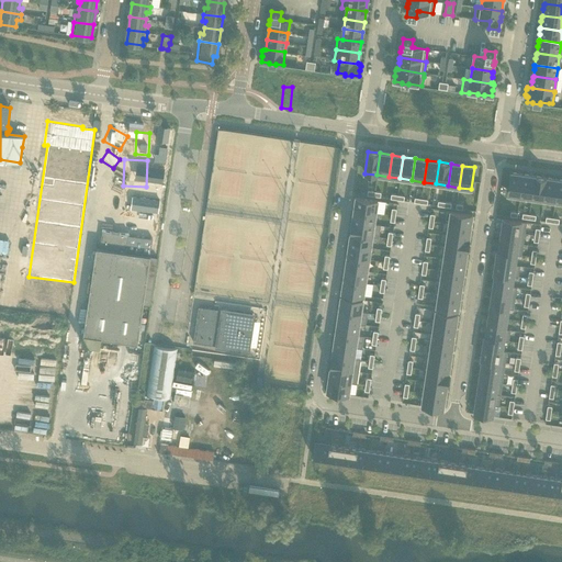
[(107,168),(99,176),(112,188),(119,180),(107,168)]
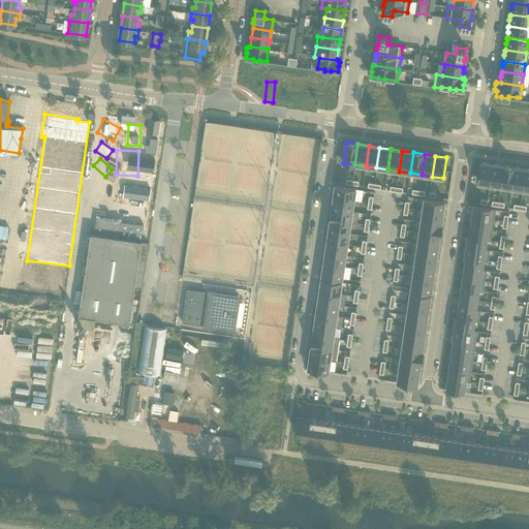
[(480,162),(477,183),(489,185),(492,164),(480,162)]
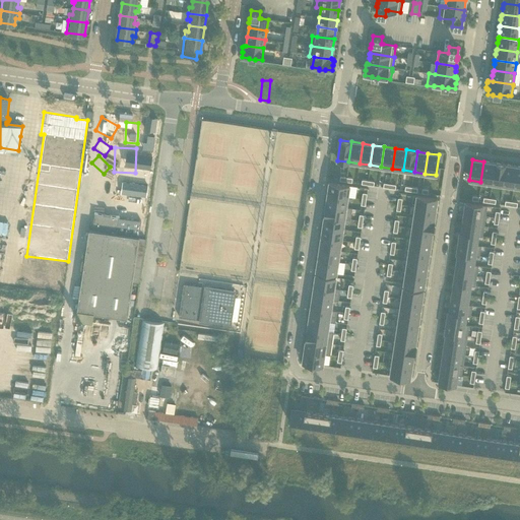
[(141,160),(140,181),(151,181),(152,161),(141,160)]
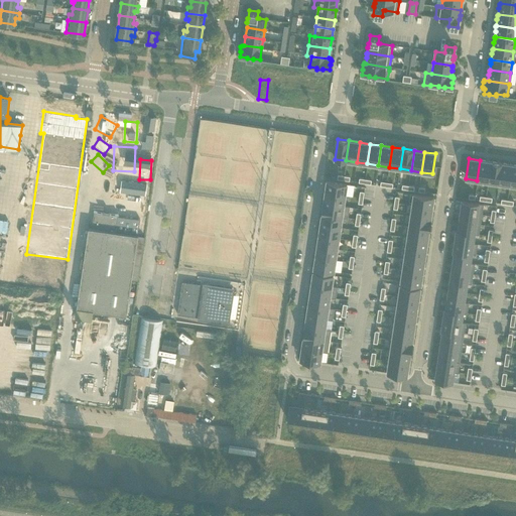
[(480,160),(477,180),(488,181),(491,161),(480,160)]
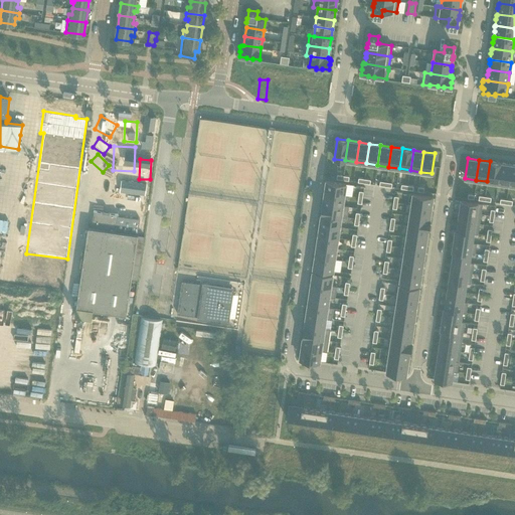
[(490,161),(487,181),(498,183),(501,163),(490,161)]
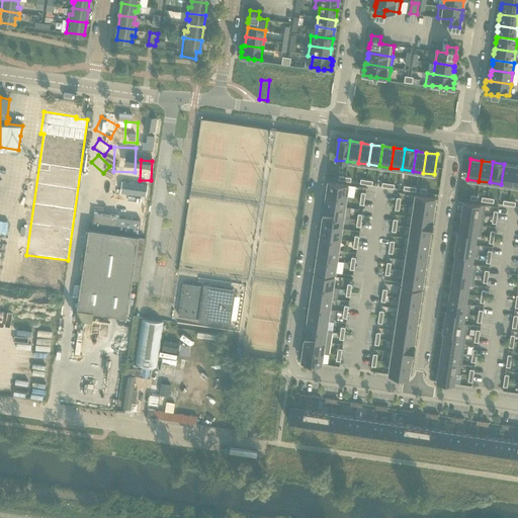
[(504,164),(501,184),(512,186),(515,166),(504,164)]
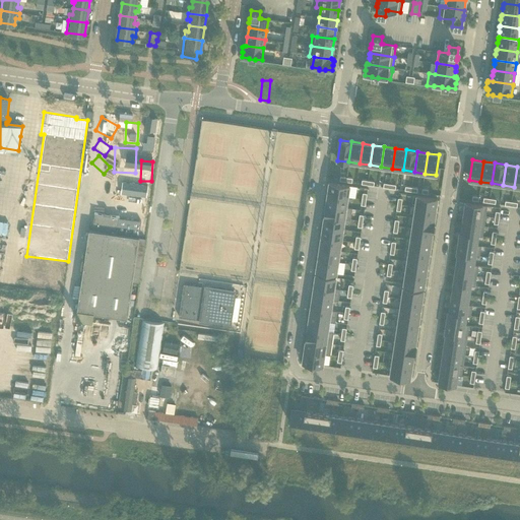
[(89,175),(87,186),(103,189),(105,178),(89,175)]
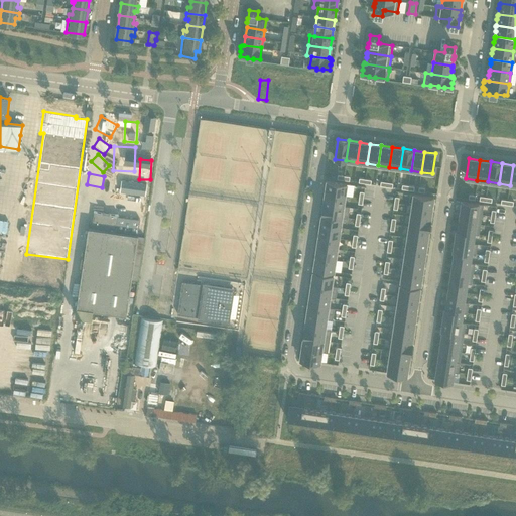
[(114,190),(128,192),(129,178),(116,176),(114,190)]
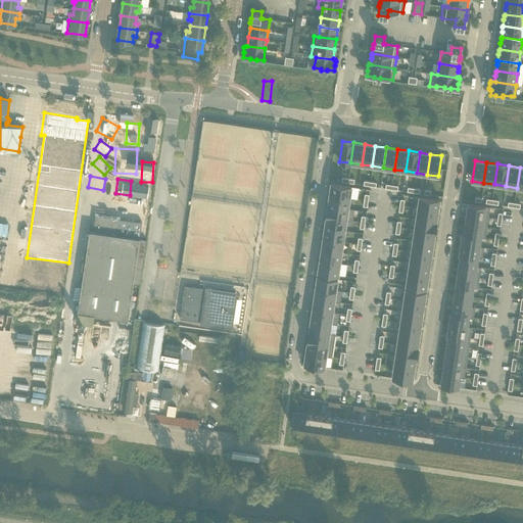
[(349,197),(351,186),(333,184),(331,183),(329,194),(349,197)]
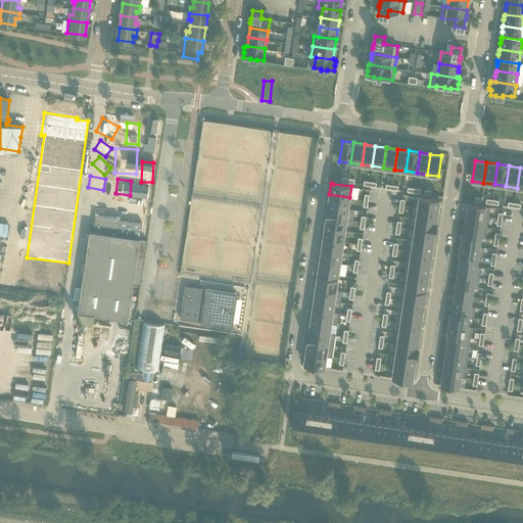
[(142,186),(142,192),(137,192),(136,201),(149,202),(150,186),(142,186)]
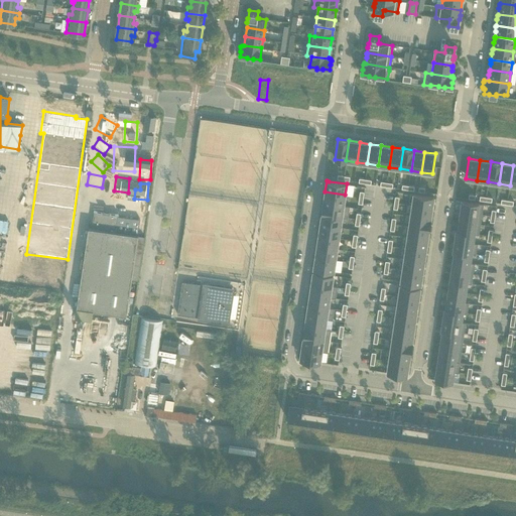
[(325,191),(325,192),(324,203),(344,206),(345,196),(345,195),(325,191)]
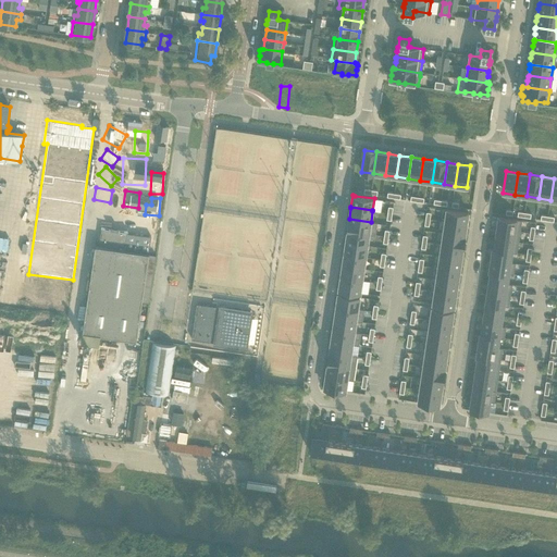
[(445,221),(467,224),(468,212),(446,209),(445,221)]
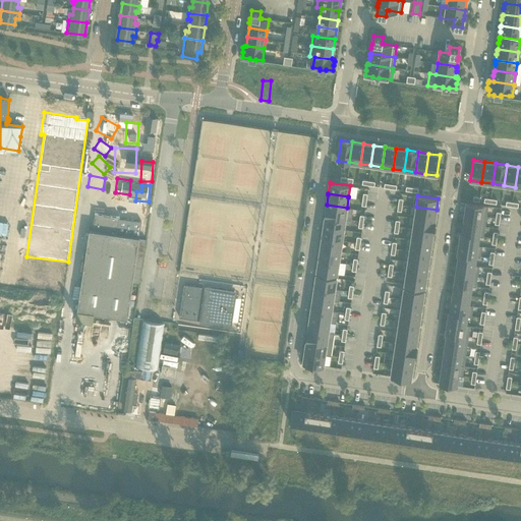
[(135,211),(136,200),(121,199),(120,209),(135,211)]
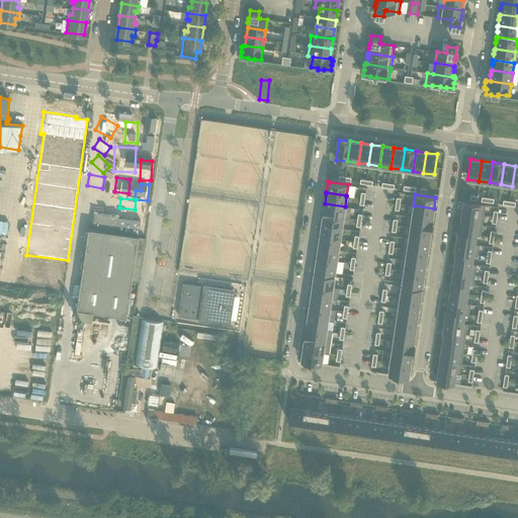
[(462,211),(484,214),(486,205),(463,201),(462,211)]
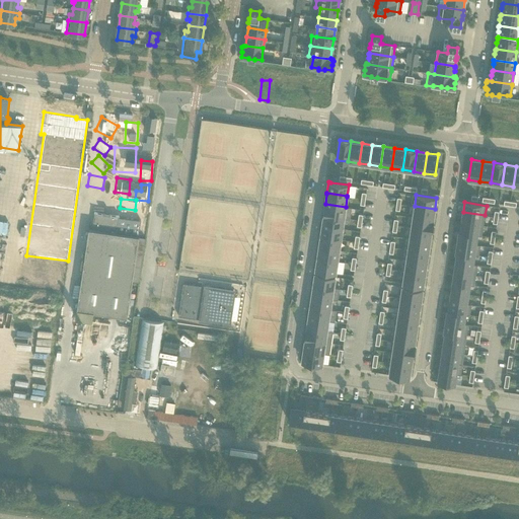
[(325,204),(323,215),(323,216),(344,219),(350,219),(352,208),(346,207),(325,204)]
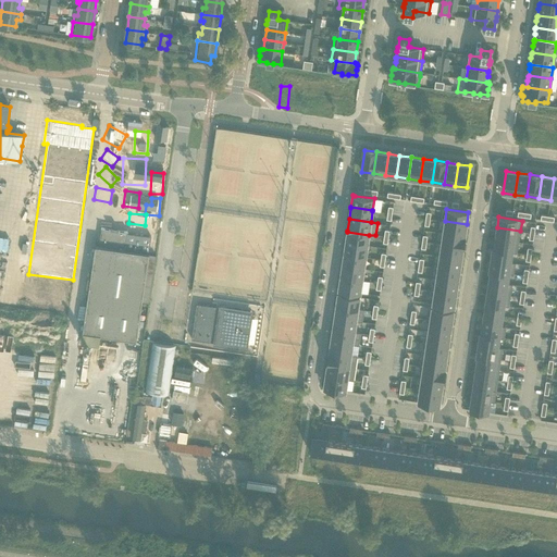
[(443,233),(465,236),(467,224),(445,221),(445,222),(443,233)]
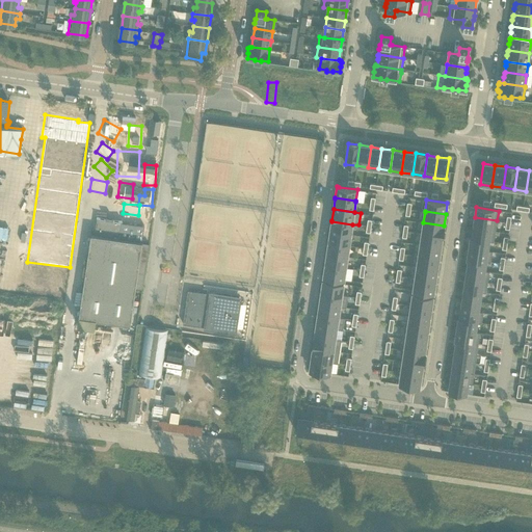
[(79,317),(78,326),(95,328),(96,320),(130,325),(142,242),(144,227),(122,223),(122,221),(116,221),(111,220),(107,219),(102,218),(97,217),(95,235),(91,234),(79,317)]
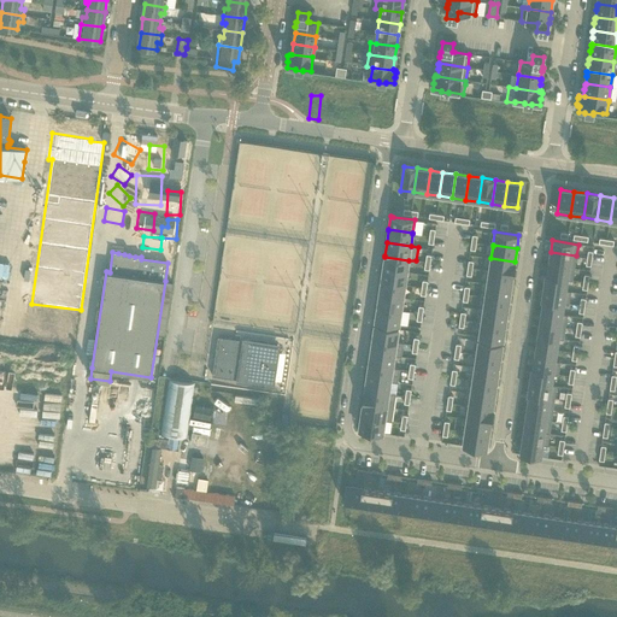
[(551,252),(548,264),(575,268),(576,256),(551,252)]
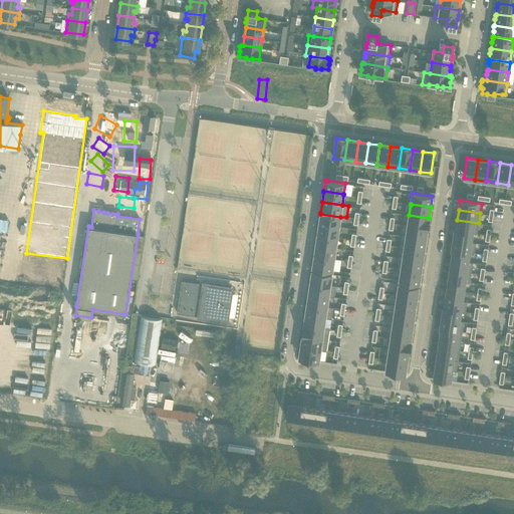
[(320,214),(319,224),(318,224),(338,227),(340,217),(320,214)]
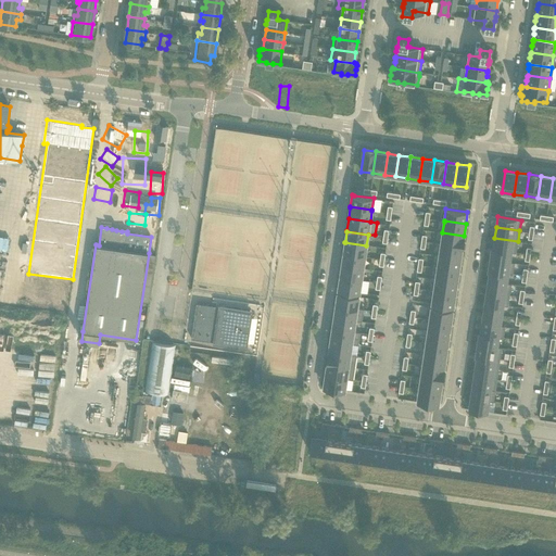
[(441,244),(462,248),(464,236),(442,232),(441,244)]
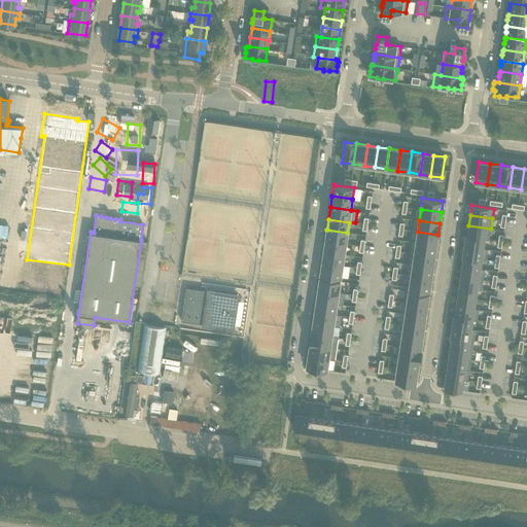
[(468,225),(467,236),(489,239),(491,229),(468,225)]
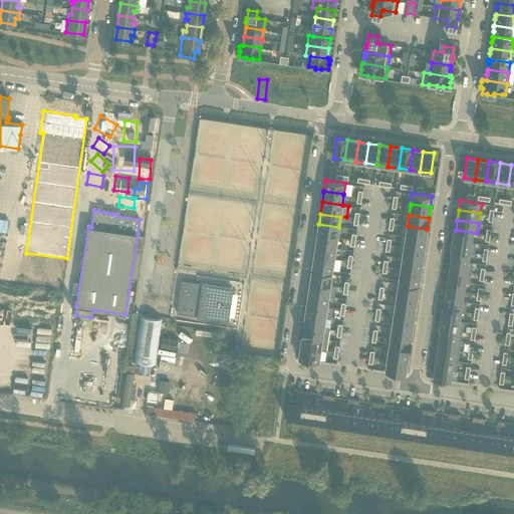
[(318,224),(317,234),(317,235),(337,238),(337,237),(338,227),(318,224)]
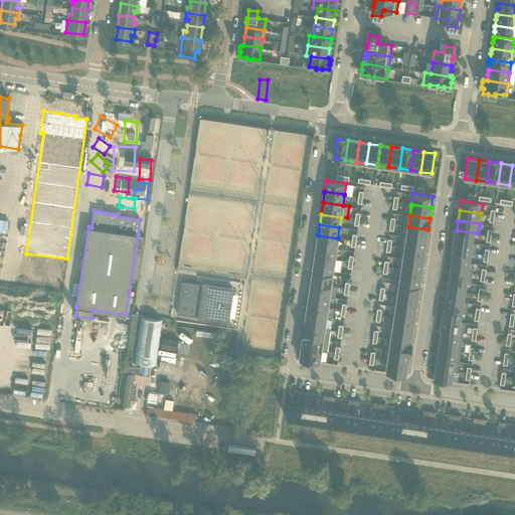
[(406,237),(426,240),(427,229),(408,226),(406,237)]
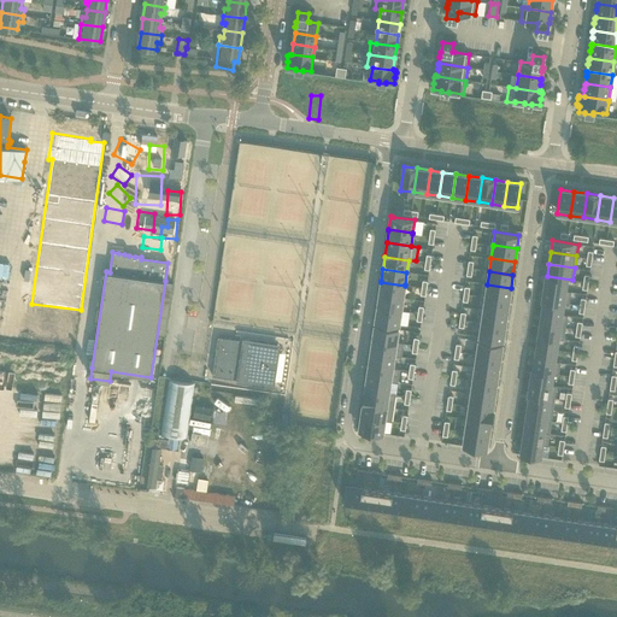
[(565,292),(566,281),(573,282),(573,280),(547,276),(546,276),(544,288),(565,292)]
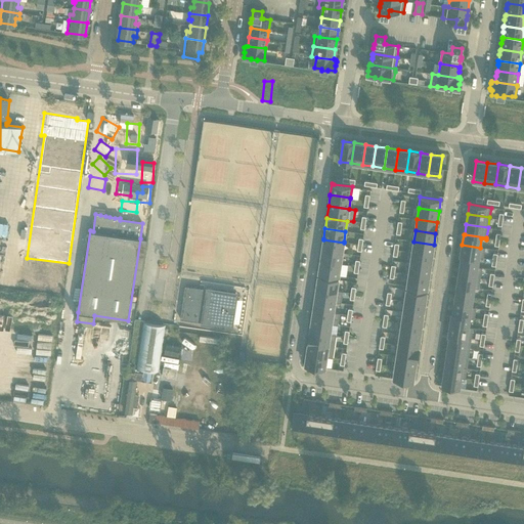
[(323,239),(321,250),(321,251),(342,254),(342,253),(344,243),(323,239)]
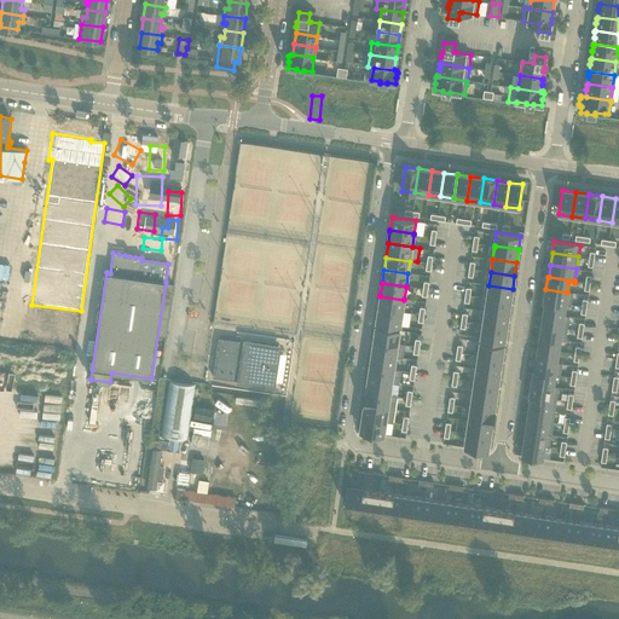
[(486,298),(510,301),(513,289),(489,285),(486,298)]
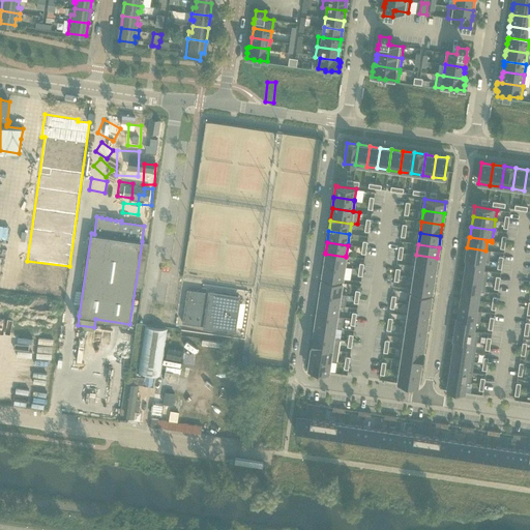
[(491,251),(486,251),(467,247),(466,258),(467,258),(489,261),(491,251)]
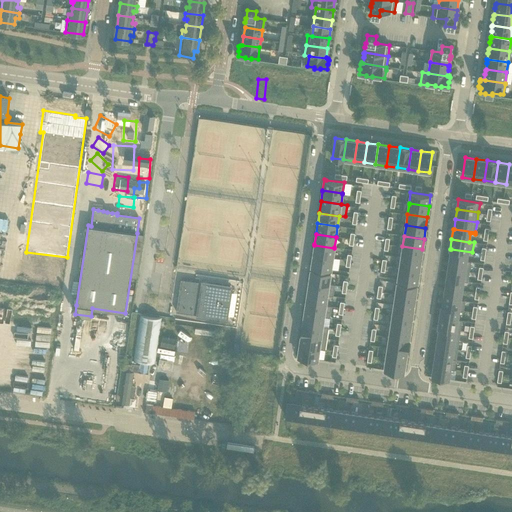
[(314,245),(313,255),(333,258),(334,248),(314,245)]
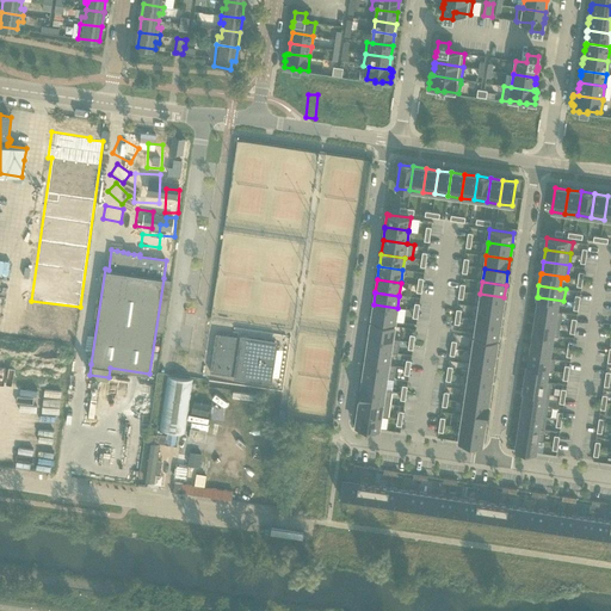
[(479,307),(503,310),(504,297),(480,294),(479,307)]
